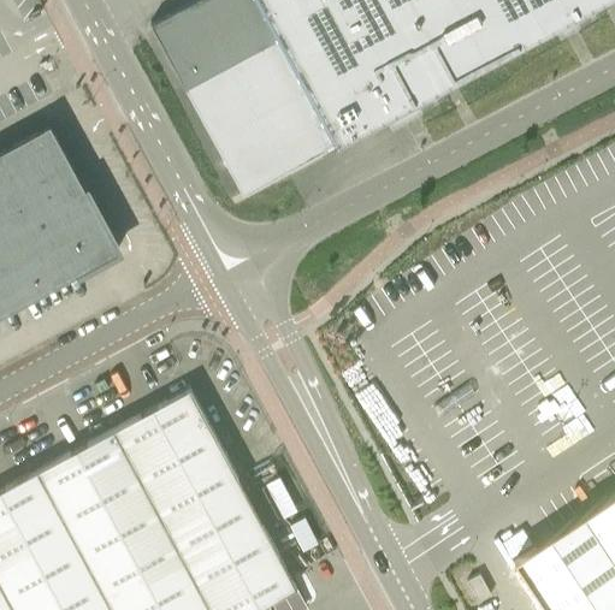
[(205,0),(152,29),(197,113),(243,200),(321,158),(336,149),(385,123),(412,108),(443,92),(454,87),(560,29),(571,23),(602,6),(613,1),(613,0),(205,0)]
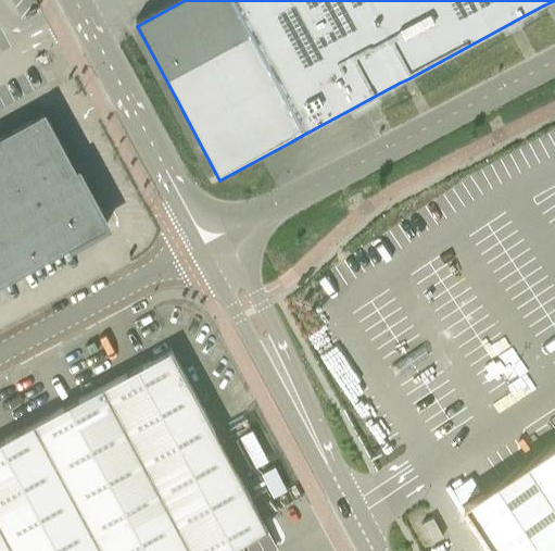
[(0,139),(0,289),(70,251),(108,230),(62,147),(46,115),(0,139)]
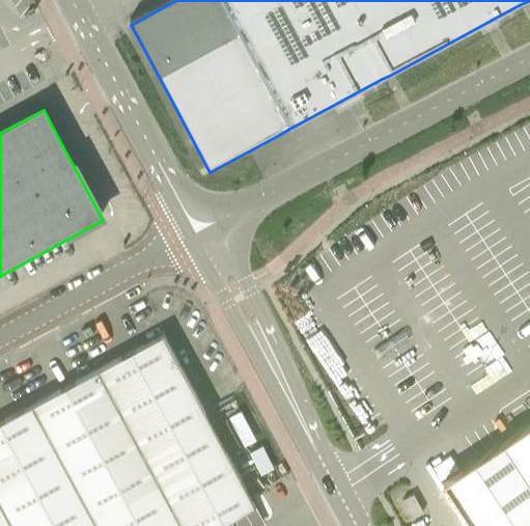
[(226,525),(256,509),(206,416),(165,339),(145,349),(114,366),(96,376),(79,385),(50,400),(32,410),(16,419),(0,426),(0,525),(226,525)]
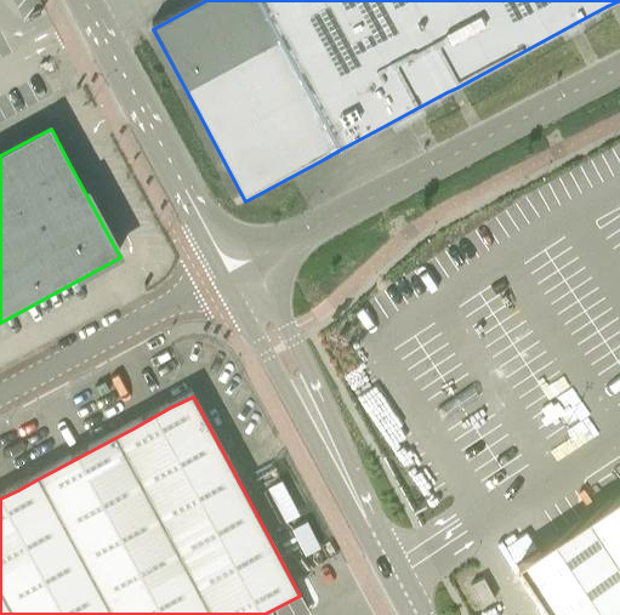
[(547,550),(519,568),(550,614),(619,614),(619,501),(559,541),(547,550)]
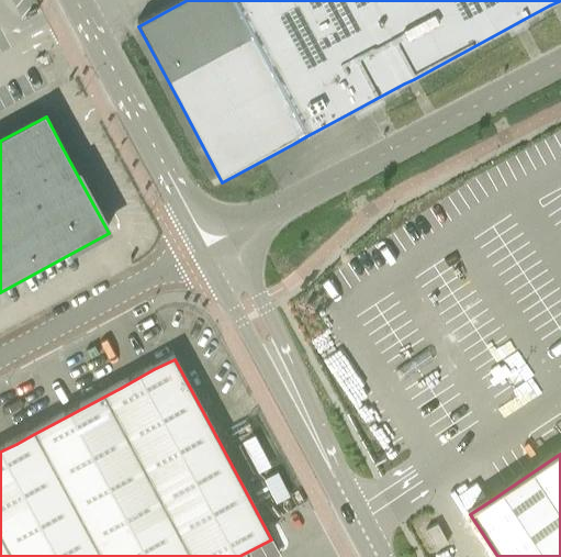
[(438,527),(426,534),(437,554),(449,547),(438,527)]
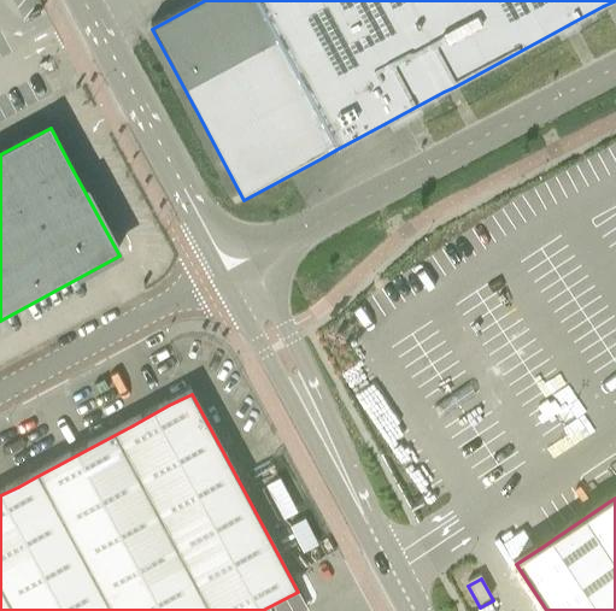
All buildings are outlined.
